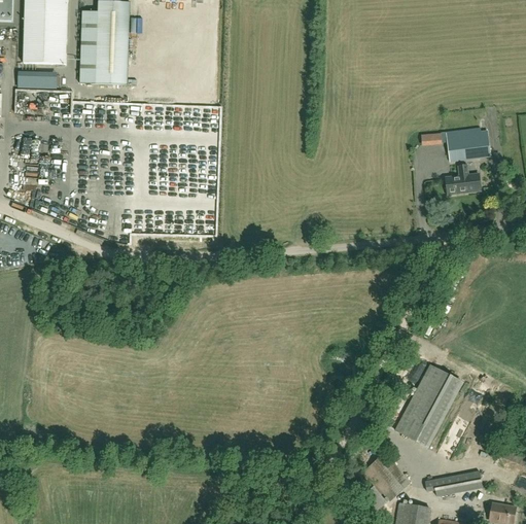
[(0,19),(11,20),(11,0),(0,0),(0,19)]
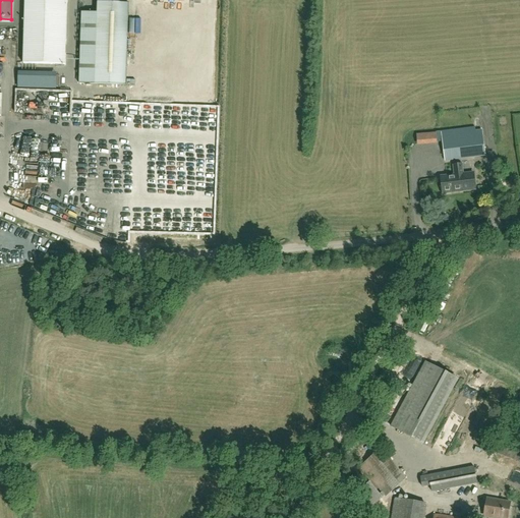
[(23,0),(22,60),(64,62),(65,0),(23,0)]
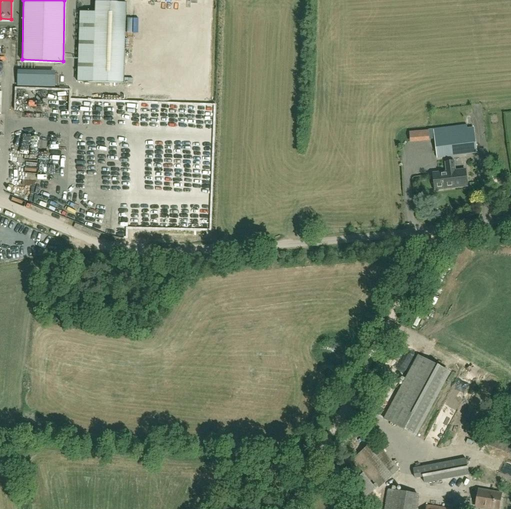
[(94,0),(94,9),(79,9),(77,79),(123,81),(125,0),(123,0),(94,0)]
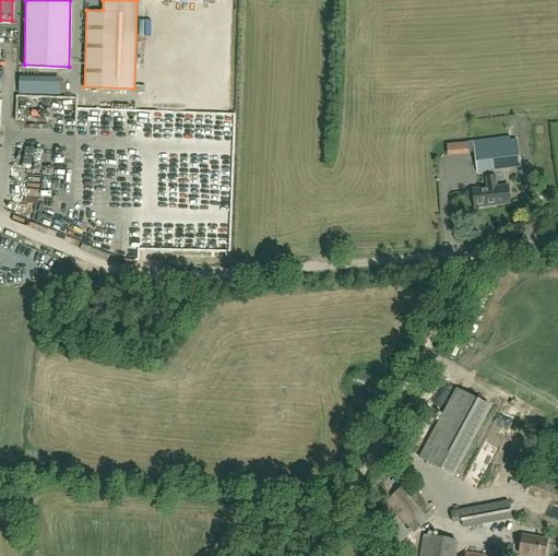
[(557,46),(557,48),(557,54),(557,56),(535,59),(536,68),(544,70),(550,69),(554,57),(555,70),(557,69),(557,46)]
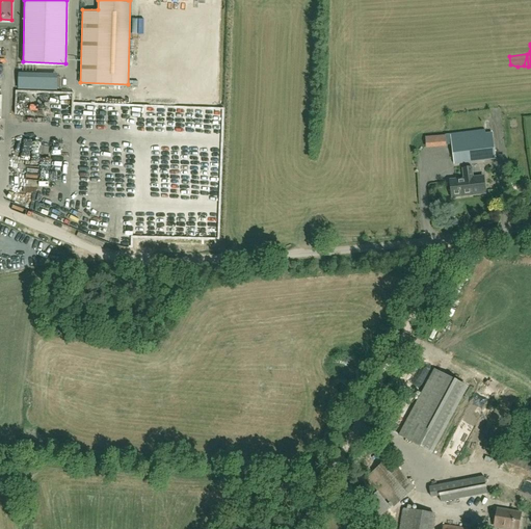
[(530,91),(503,95),(504,102),(530,98),(530,91)]
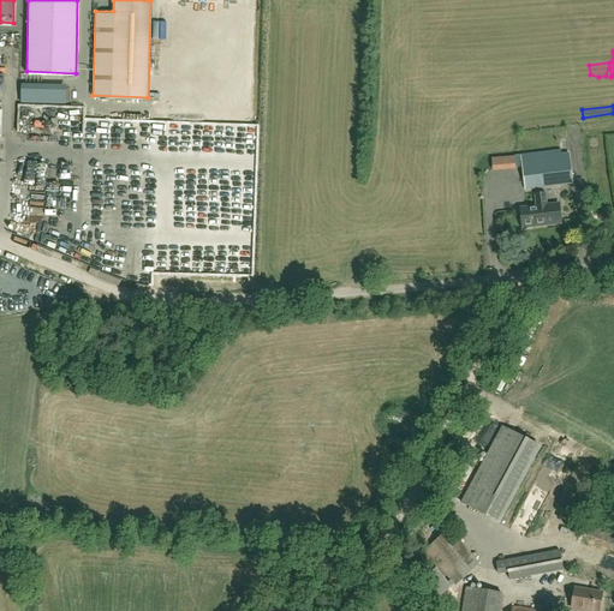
[(524,187),(572,181),(568,150),(560,151),(560,148),(519,153),(524,187)]
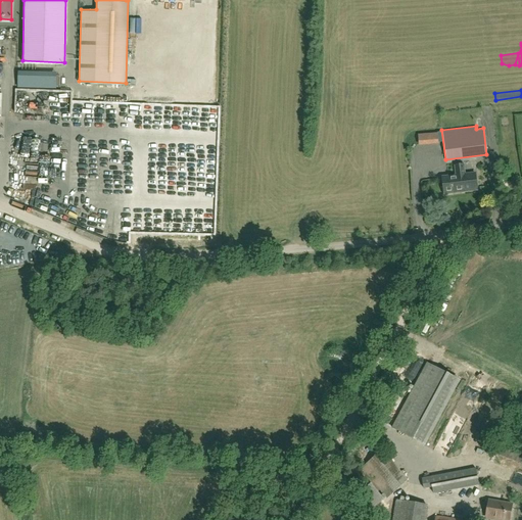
[(437,139),(436,129),(417,131),(418,140),(437,139)]
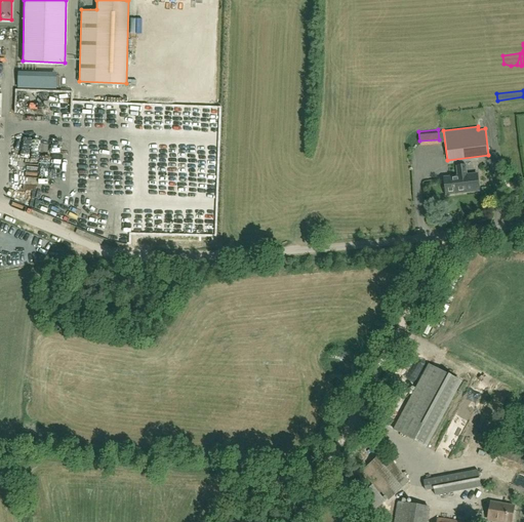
[(467,188),(478,186),(476,171),(466,173),(465,163),(455,164),(457,174),(443,175),(445,192),(468,190),(467,188)]
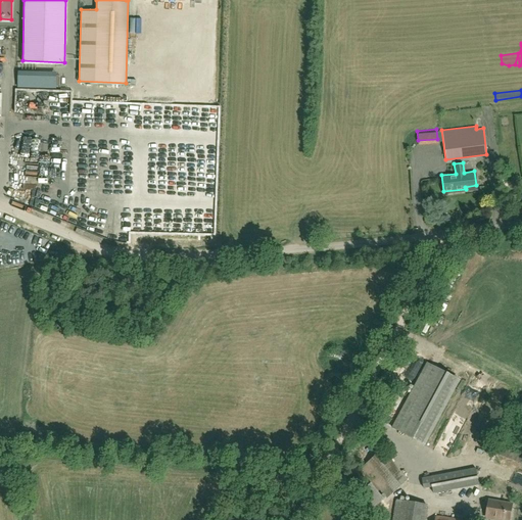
[(517,189),(505,192),(506,201),(519,199),(517,189)]
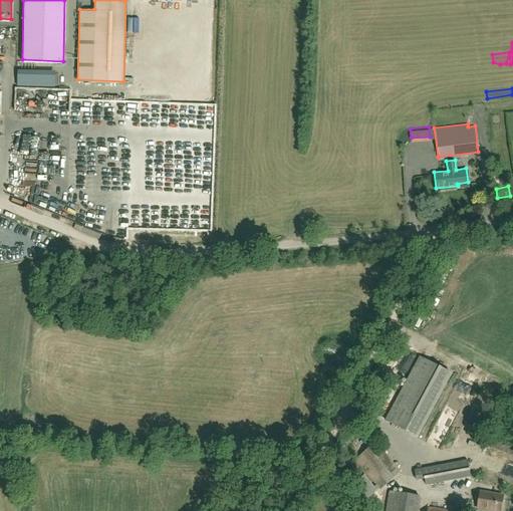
[(450,372),(419,355),(385,419),(416,436),(450,372)]
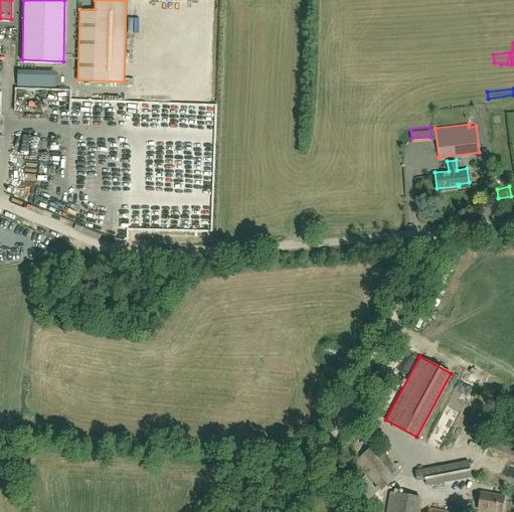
[(422,441),(429,443),(433,432),(426,430),(422,441)]
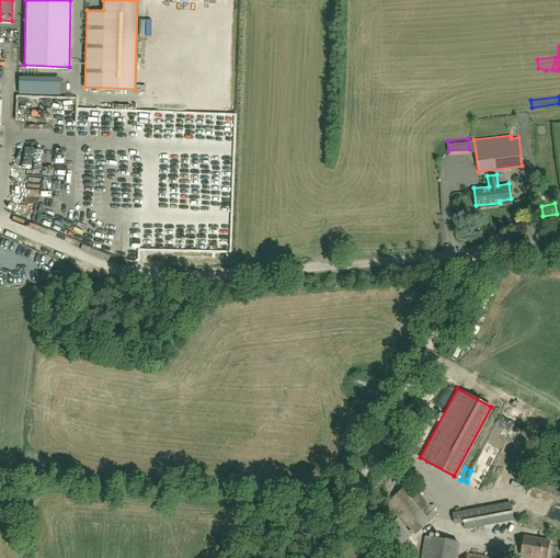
[(410,482),(396,493),(388,500),(414,532),(436,514),(410,482)]
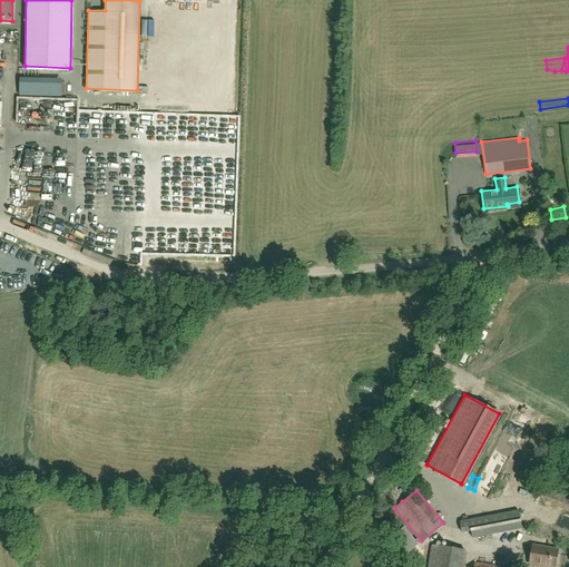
[(517,509),(459,520),(460,530),(470,528),(471,536),(520,527),(517,509)]
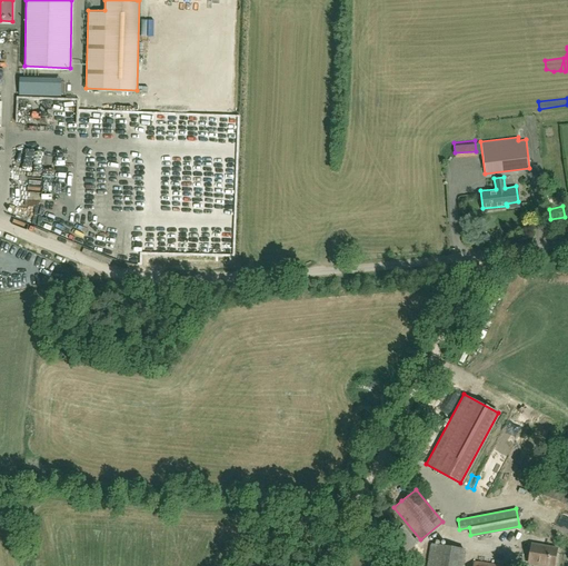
[(407,524),(397,532),(409,548),(419,542),(407,524)]
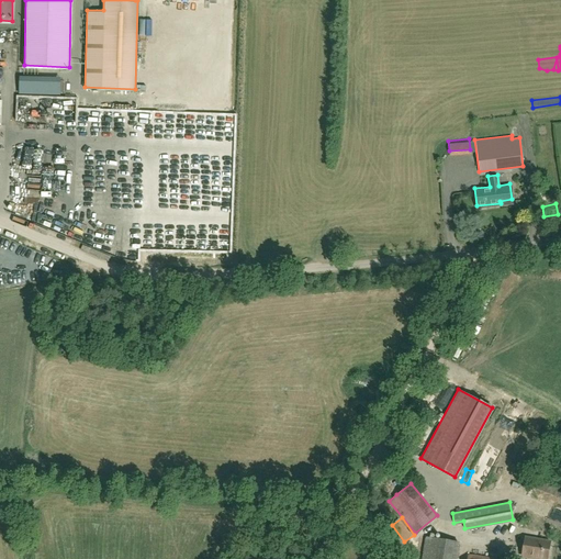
[(421,558),(455,558),(458,541),(425,536),(421,558)]
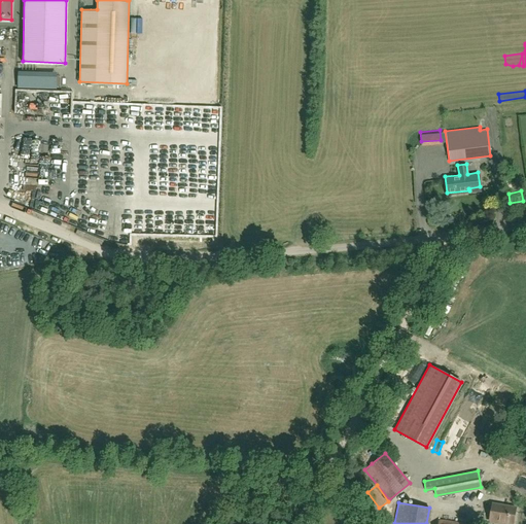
[(491,502),(488,519),(512,523),(515,507),(491,502)]
